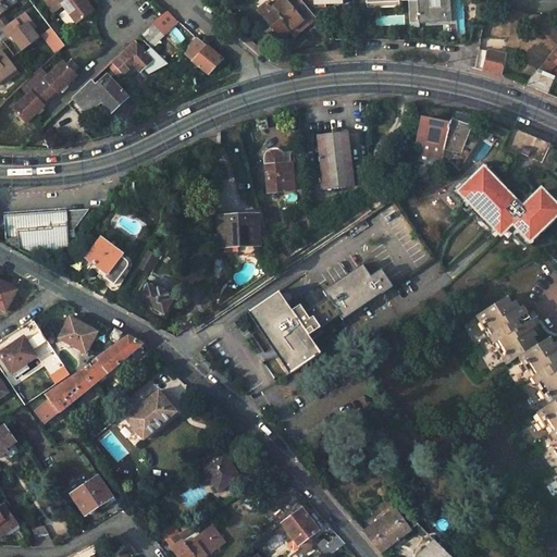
[(0,0),(0,12),(4,10),(13,3),(10,0),(0,0)]
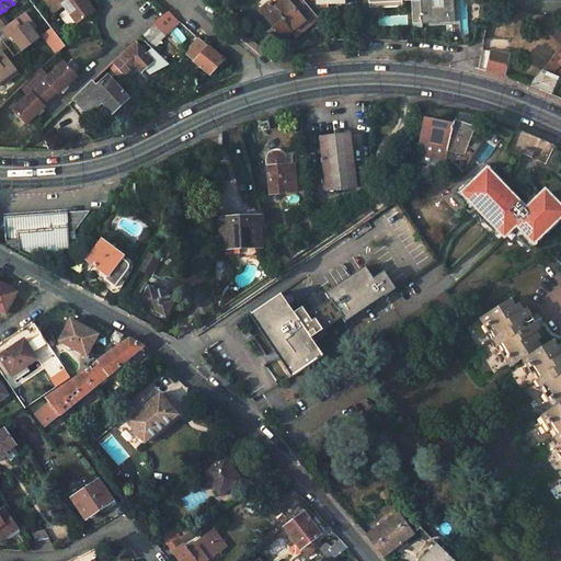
[(64,7),(77,24),(93,11),(84,0),(47,0),(45,2),(54,13),(64,7)]
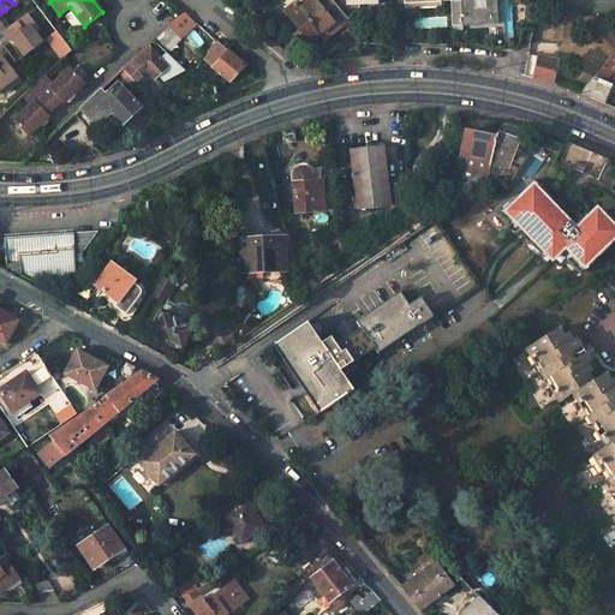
[(291,17),(311,41),(320,34),(324,40),(348,19),(332,0),(299,0),(288,10),(293,16),(291,17)]
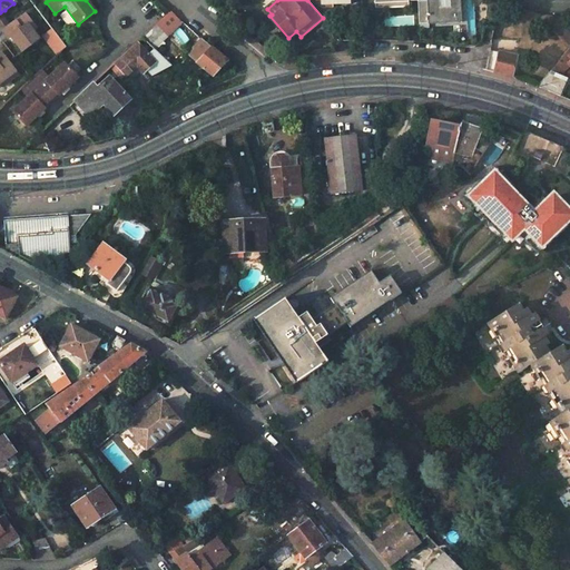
[(429,28),(461,27),(459,0),(428,0),(428,6),(419,6),(419,8),(420,30),(429,30),(429,28)]
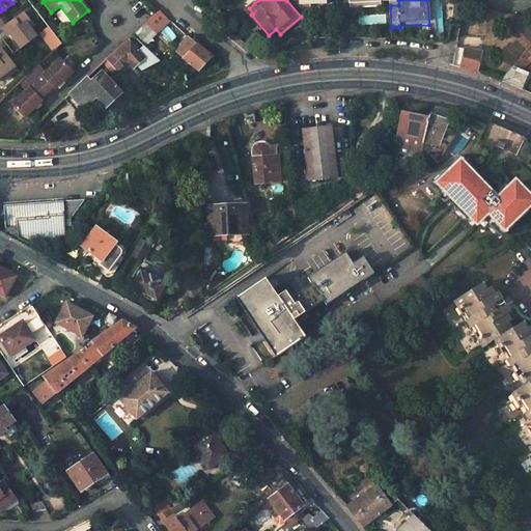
[(0,22),(9,16),(4,9),(0,11),(0,22)]
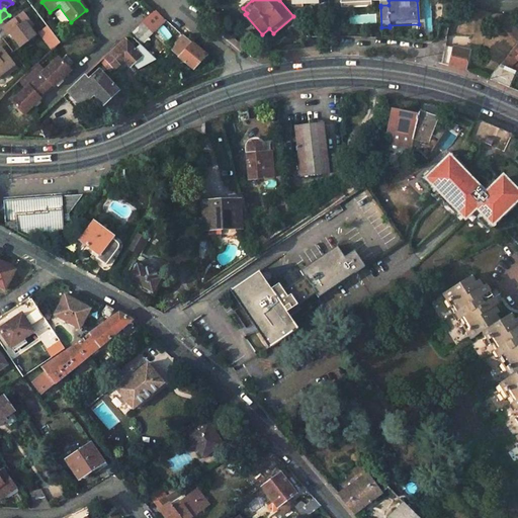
[(9,15),(0,21),(0,30),(13,21),(9,15)]
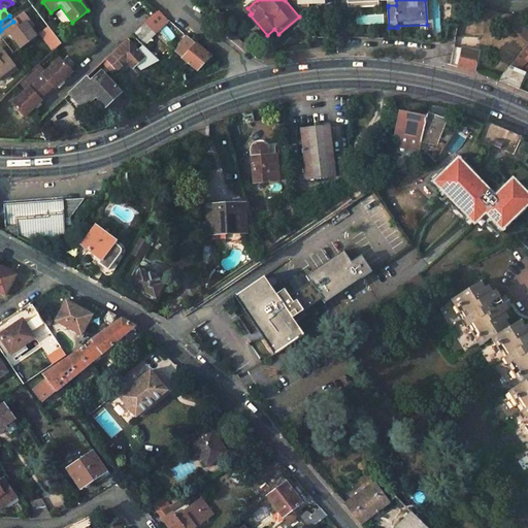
[(7,37),(12,43),(18,51),(34,38),(28,30),(23,25),(27,22),(21,15),(13,22),(0,31),(0,35),(3,40),(7,37)]
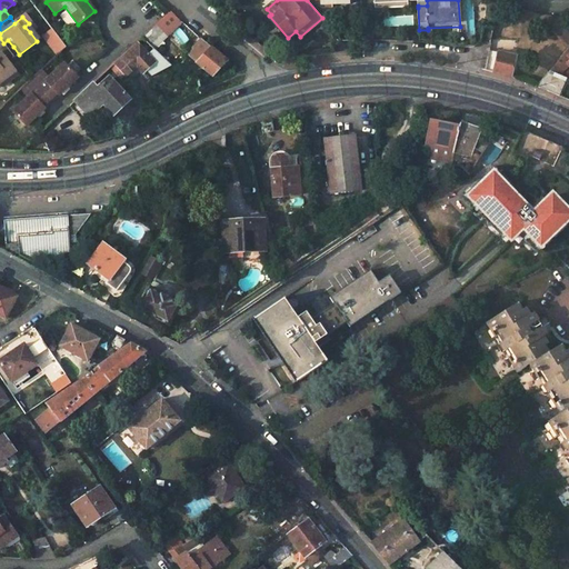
[(163,27),(159,22),(150,30),(155,35),(156,35),(163,27)]
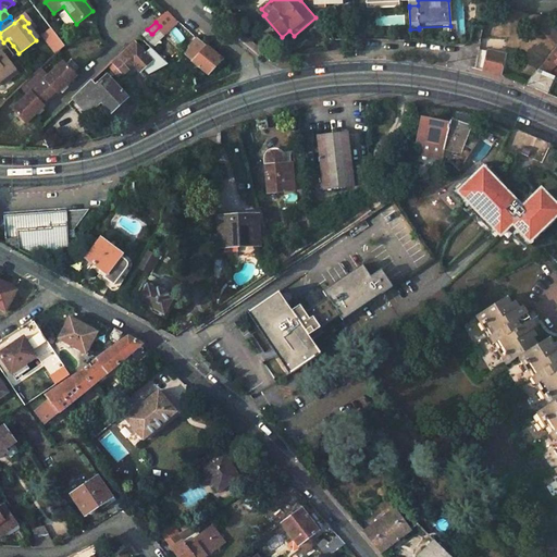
[(556,45),(556,25),(543,32),(555,48),(556,45)]
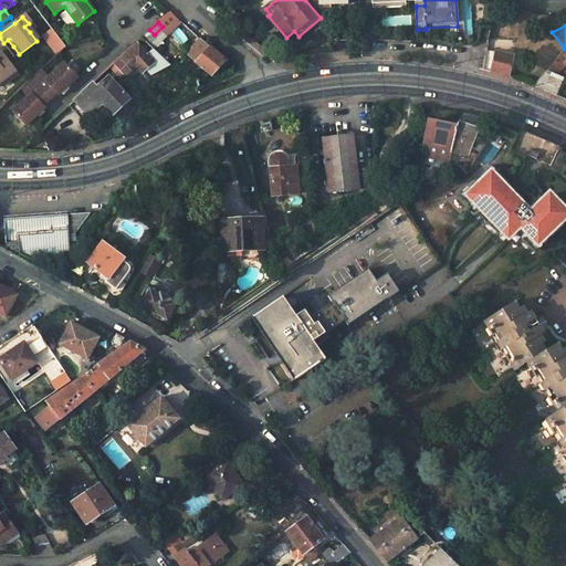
[(482,28),(479,42),(488,43),(490,30),(482,28)]
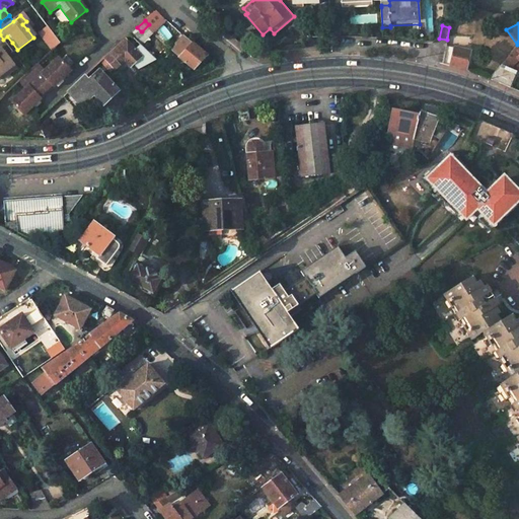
[(60,42),(49,26),(40,33),(52,50),(60,42)]
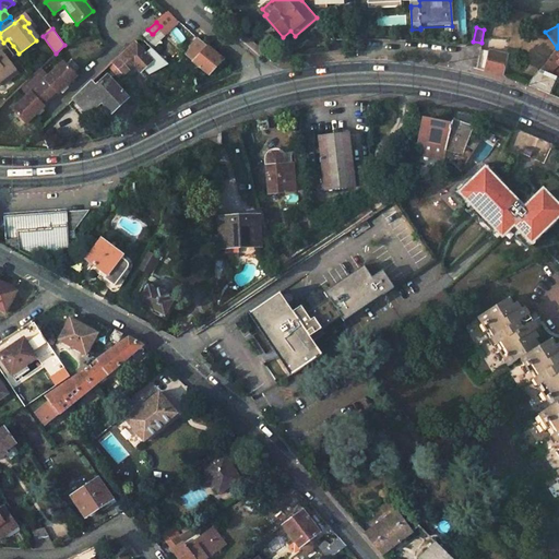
[(145,40),(152,34),(147,30),(141,36),(145,40)]
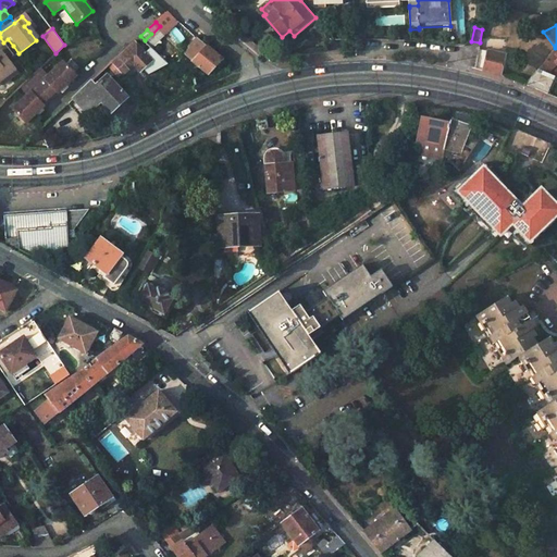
[(145,40),(140,36),(112,63),(122,74),(134,63),(140,70),(151,60),(138,47),(145,40)]
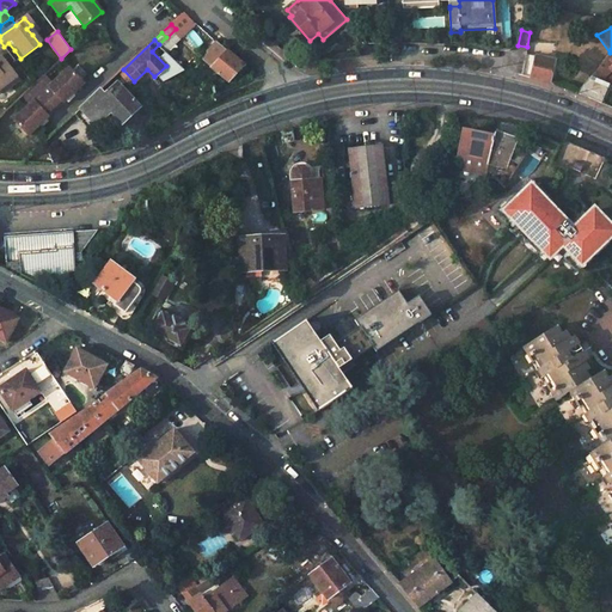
[(209,54),(204,61),(228,81),(243,65),(226,50),(215,42),(207,51),(209,54)]
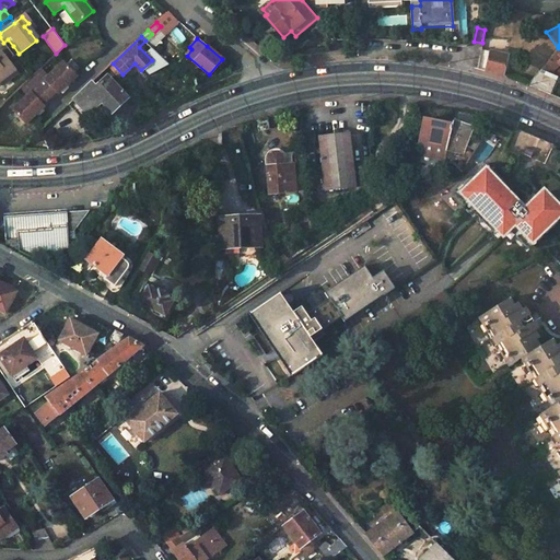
[(3,43),(9,49),(13,46),(8,39),(3,43)]
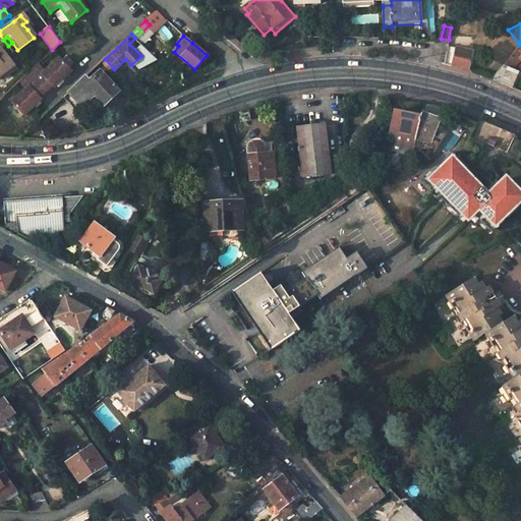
[(472,52),(447,46),(443,64),(467,71),(472,52)]
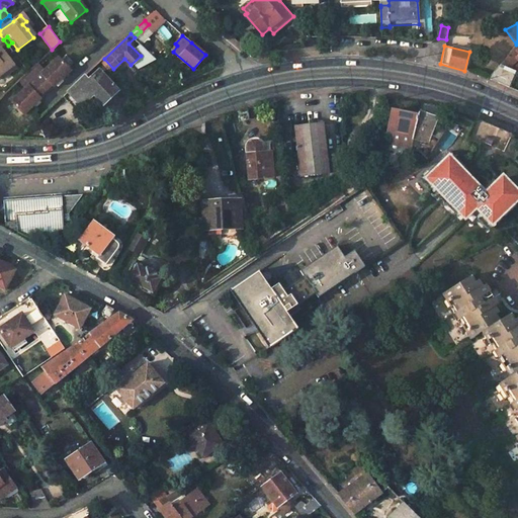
[(0,76),(3,74),(6,77),(15,70),(0,50),(0,76)]
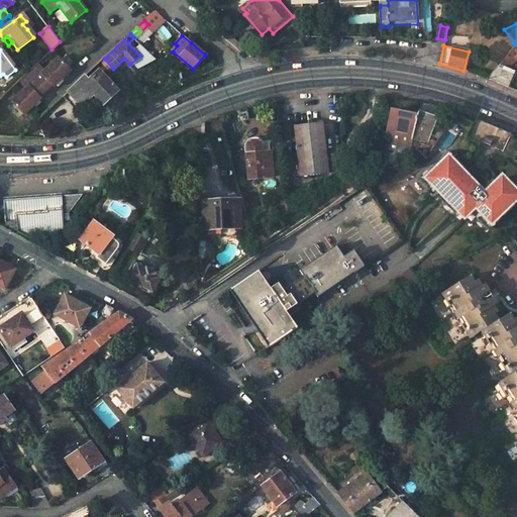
[(62,79),(71,71),(60,58),(44,71),(37,63),(27,72),(45,91),(53,85),(54,87),(57,84),(62,79)]
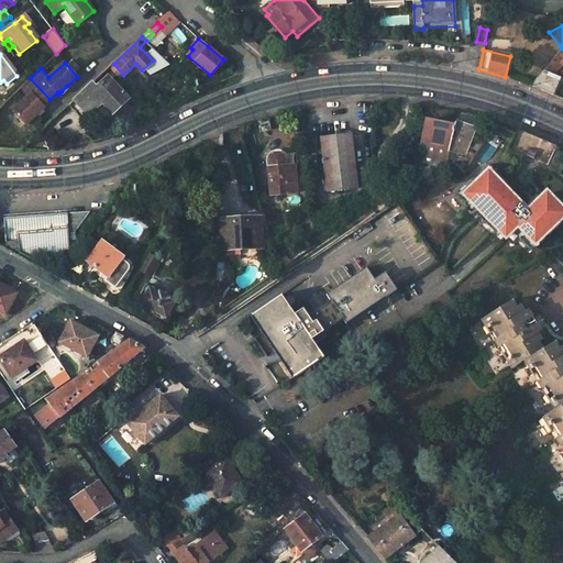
[(123,75),(113,64),(110,67),(120,78),(123,75)]
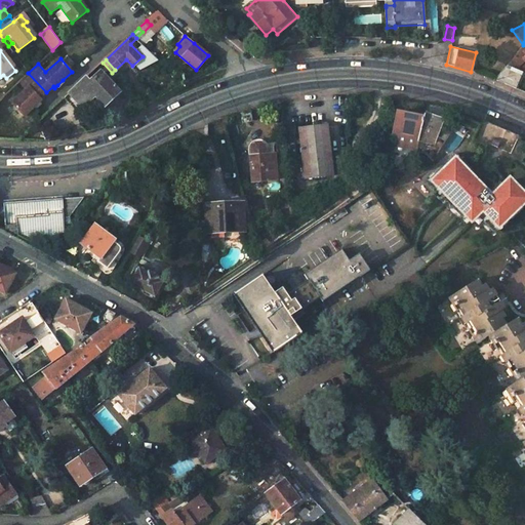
[(517,63),(511,59),(507,65),(515,69),(517,63)]
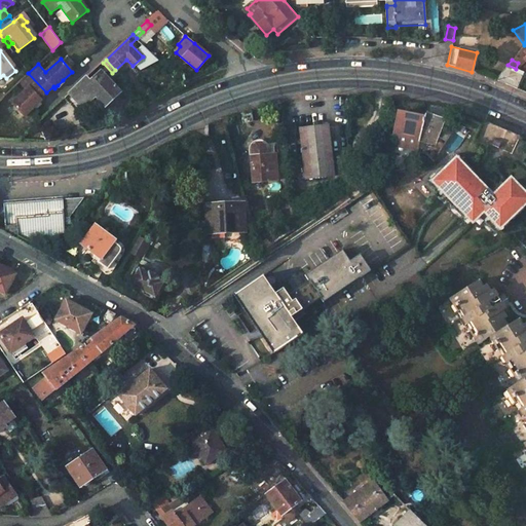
[(517,88),(523,75),(504,68),(495,79),(517,88)]
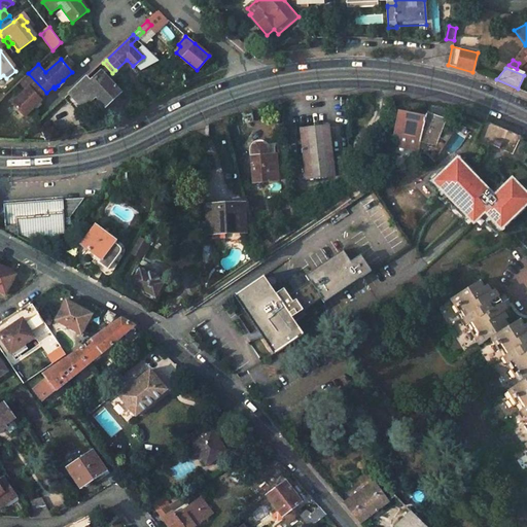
[(27,90),(12,103),(25,116),(34,107),(39,102),(42,100),(40,98),(46,93),(28,73),(20,81),(27,90)]
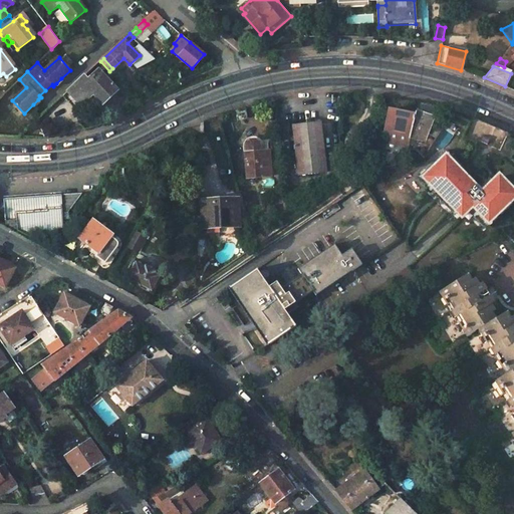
[(84,76),(69,90),(81,103),(93,92),(102,102),(116,89),(99,71),(88,80),(84,76)]
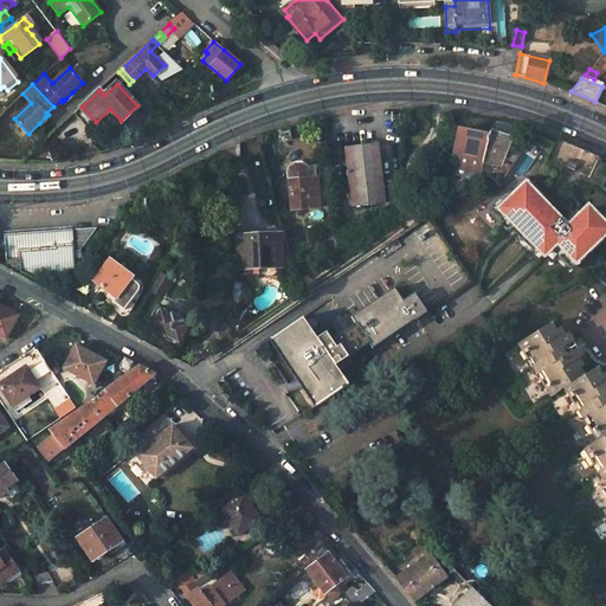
[(482,161),(482,162),(483,163),(484,159),(500,162),(509,139),(503,135),(505,122),(503,122),(492,120),(490,134),(459,129),(453,155),(482,161)]
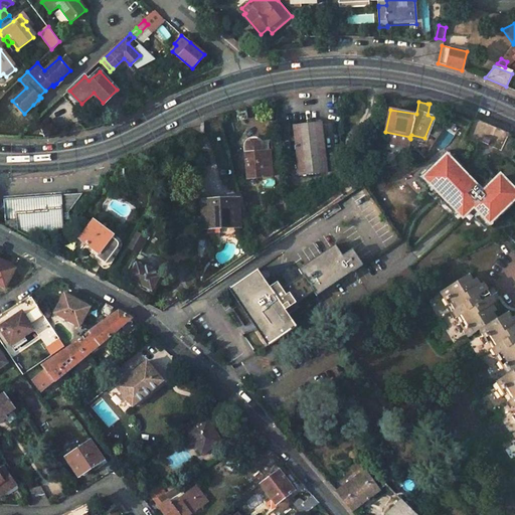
[(321,124),(292,126),(296,175),(325,172),(321,124)]
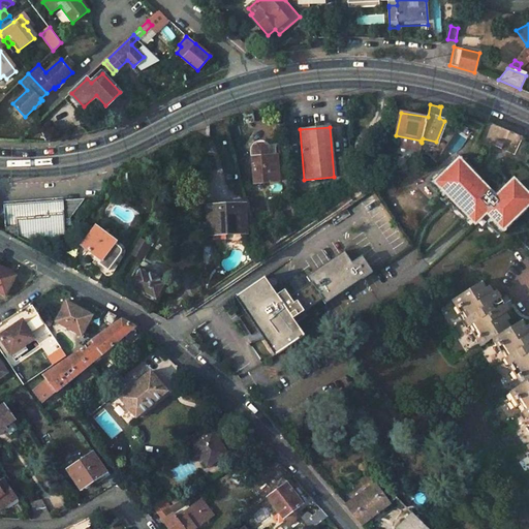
[(504,143),(497,141),(495,146),(501,149),(504,143)]
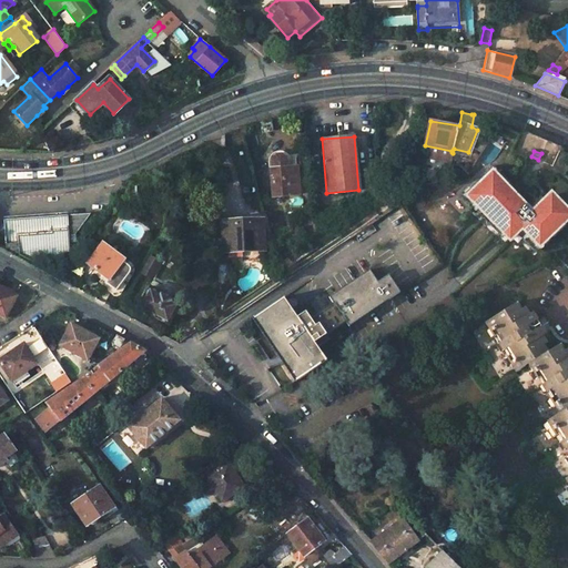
[(270,169),(272,198),(297,195),(295,168),(286,168),(286,164),(284,158),(281,155),(275,155),(272,159),(272,169),(270,169)]
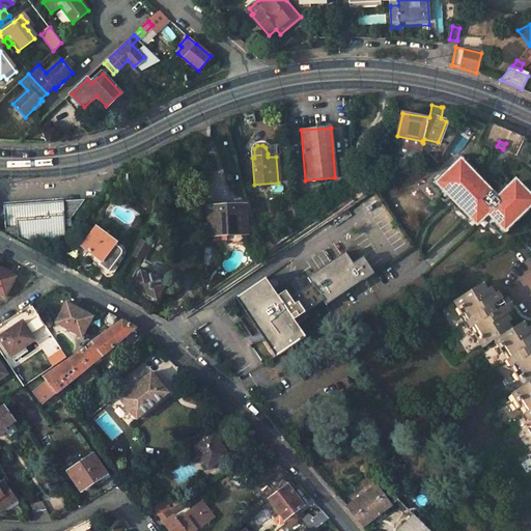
[(523,202),(530,195),(523,188),(521,190),(513,182),(497,198),(490,190),(487,192),(472,176),(477,171),(460,154),(435,178),(450,195),(455,189),(459,193),(456,196),(467,207),(465,210),(476,222),(494,205),(499,211),(493,217),(504,228),(527,206),(523,202)]
